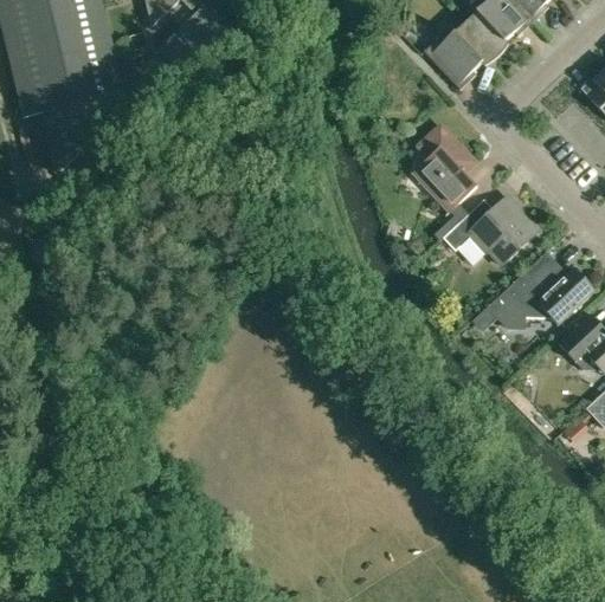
[(0,24),(23,117),(39,112),(55,175),(124,116),(120,94),(97,0),(0,0),(0,24)]
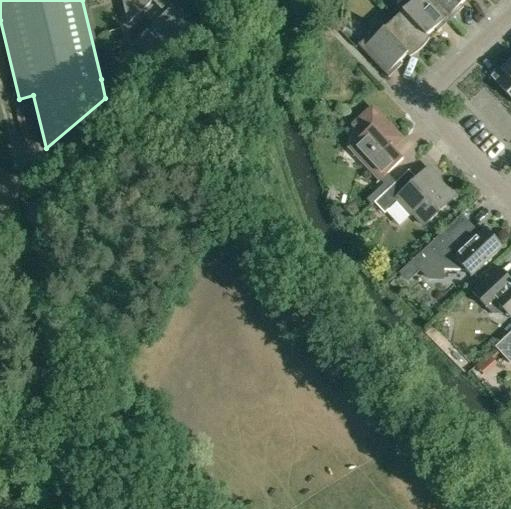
[(121,0),(126,21),(147,0),(154,0),(160,6),(166,0),(121,0)]
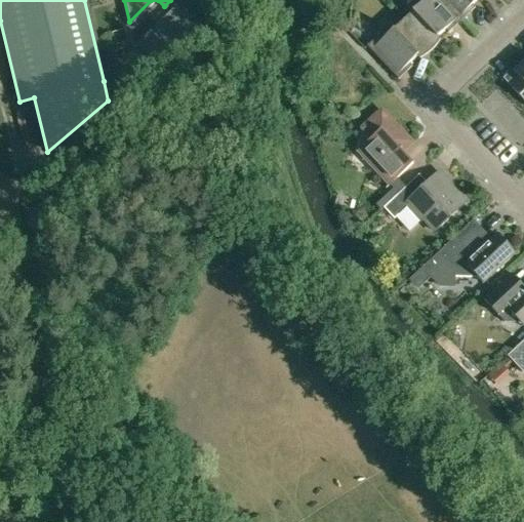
[(402,17),(427,44),(431,48),(440,37),(437,34),(444,27),(447,30),(460,17),(444,0),(419,0),(420,1),(402,17)]
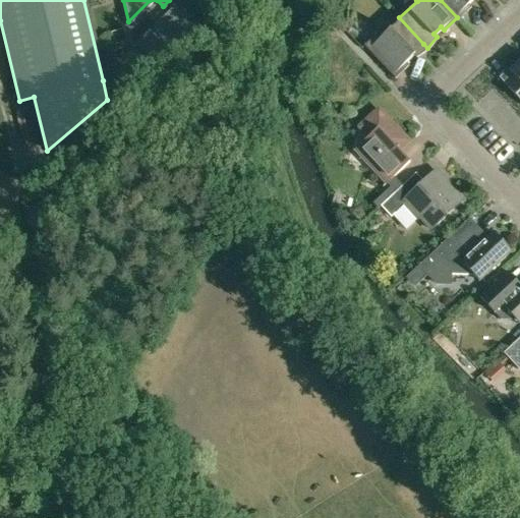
[(441,0),(457,17),(470,5),(467,2),(469,0),(441,0)]
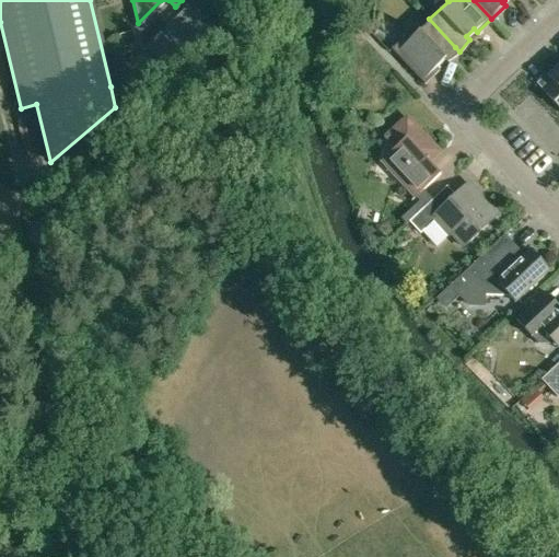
[(186,4),(144,44),(172,72),(213,33),(186,4)]
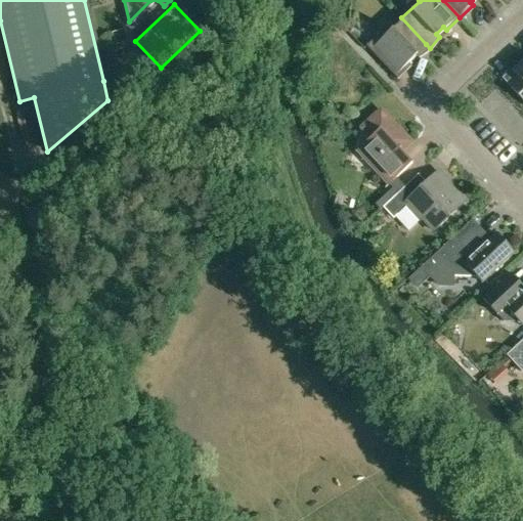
[(430,48),(426,44),(401,17),(384,35),(379,31),(365,43),(396,77),(410,63),(407,60),(416,53),(419,56),(430,48)]
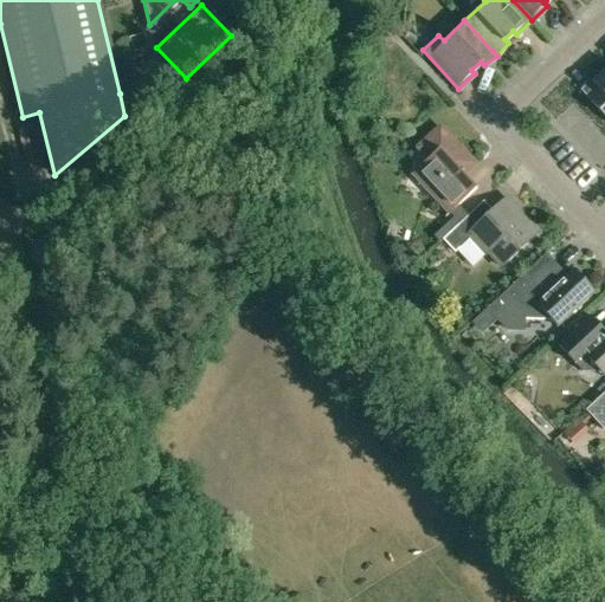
[(604,66),(592,79),(594,82),(584,92),(604,114),(604,66)]
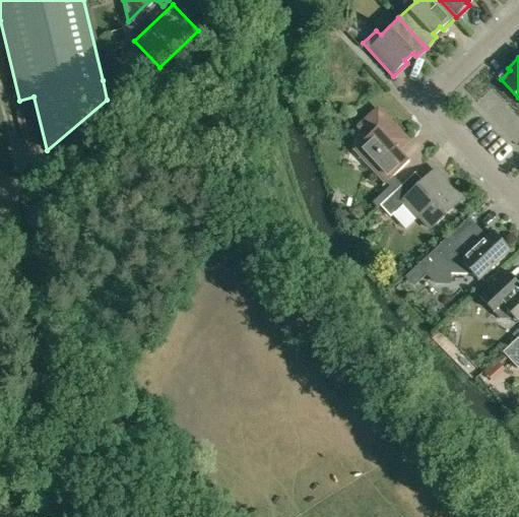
[(402,133),(377,106),(358,124),(367,134),(353,146),(385,180),(408,159),(392,142),(402,133)]
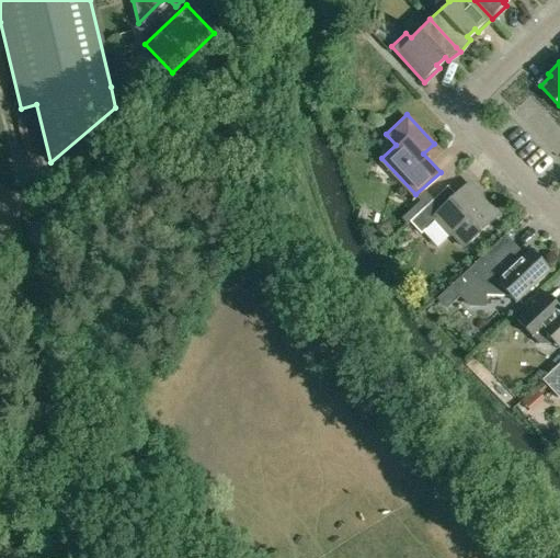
[(434,217),(448,232),(449,234),(452,231),(464,245),(496,214),(479,195),(480,193),(468,180),(441,206),(433,196),(409,219),(420,231),(434,217)]
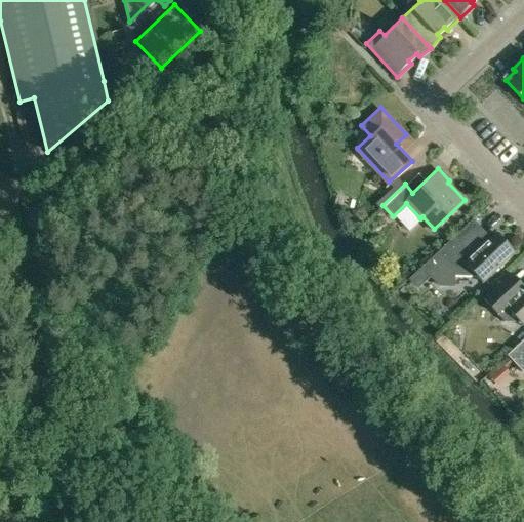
[(469,221),(421,265),(439,283),(453,283),(453,274),(476,275),(482,280),(515,250),(496,231),(487,240),(469,221)]
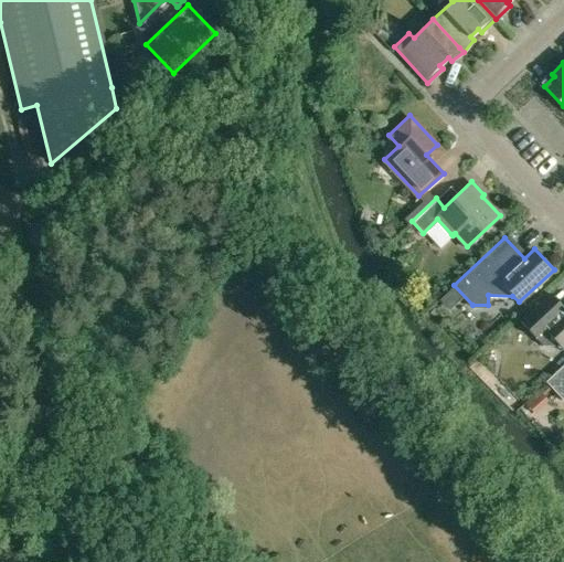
[(542,298),(519,319),(542,343),(559,345),(563,350),(563,307),(563,308),(549,292),(542,298)]
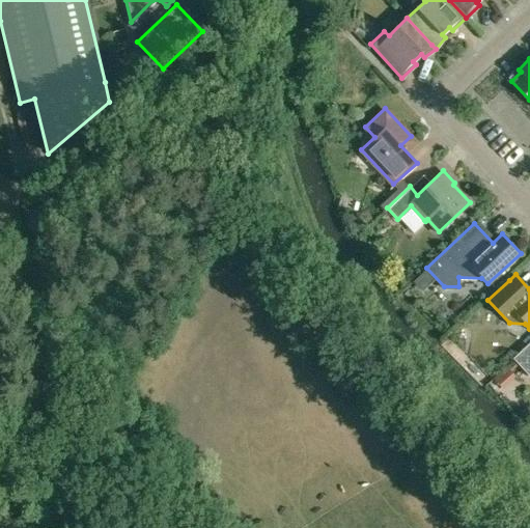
[(529,340),(514,355),(521,362),(529,371),(529,340)]
